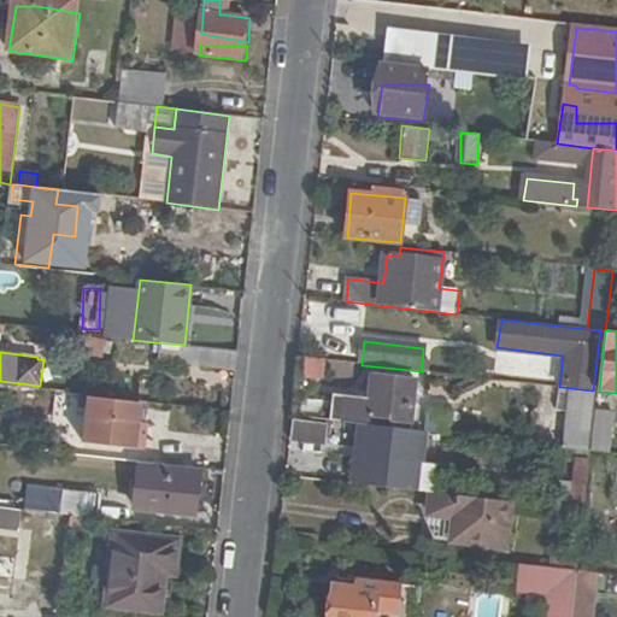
[(321,380),(321,358),(300,358),(299,378),(321,380)]
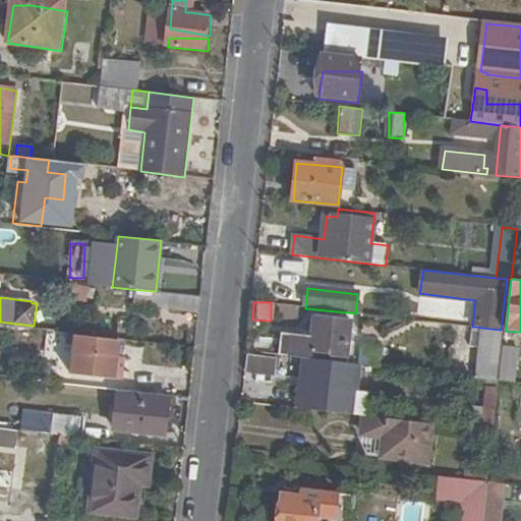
[(287,335),(284,357),(309,360),(336,363),(353,364),(358,321),(335,317),(335,320),(315,317),(313,338),(287,335)]
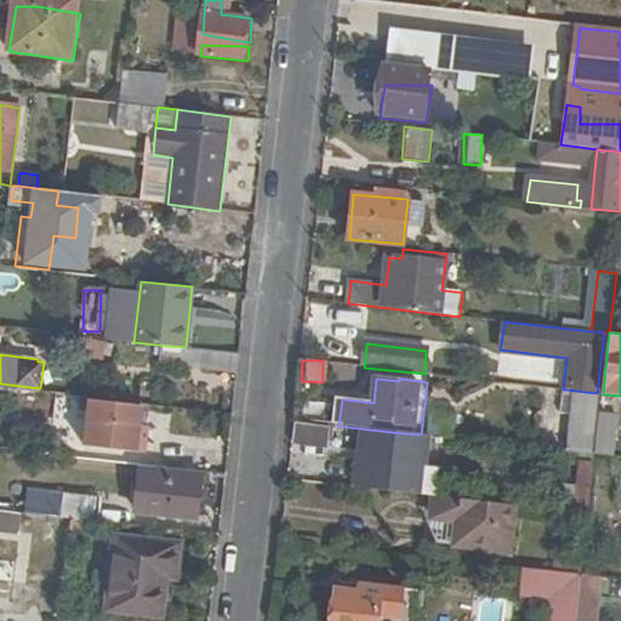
[(585,392),(575,391),(569,451),(577,451),(596,454),(596,451),(600,409),(603,394),(597,393),(585,392)]
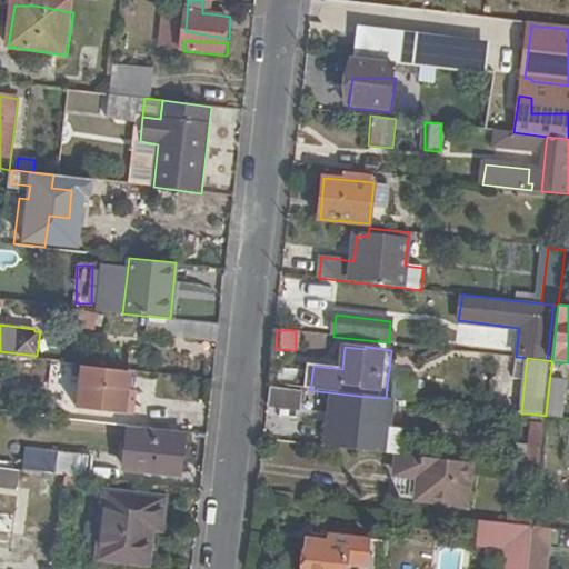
[(129,389),(131,370),(77,363),(76,376),(83,376),(80,408),(126,412),(129,389)]
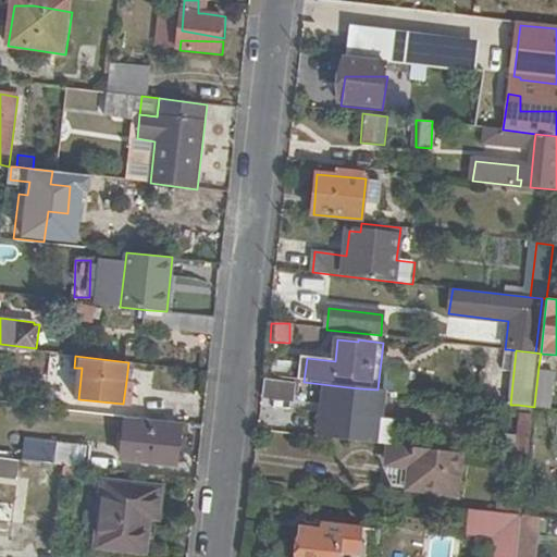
[(66,386),(69,358),(52,357),(50,385),(66,386)]
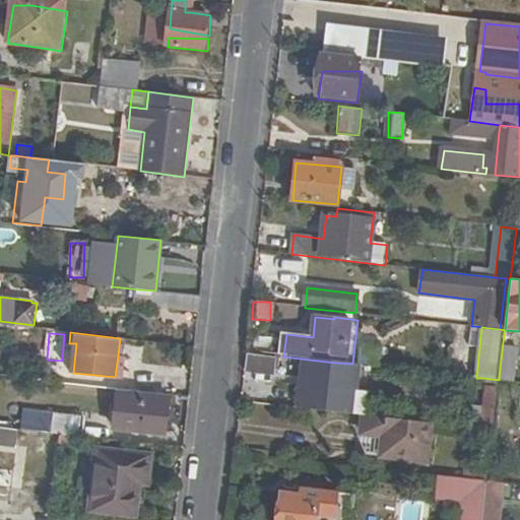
[(518,343),(503,342),(499,378),(514,379),(518,343)]
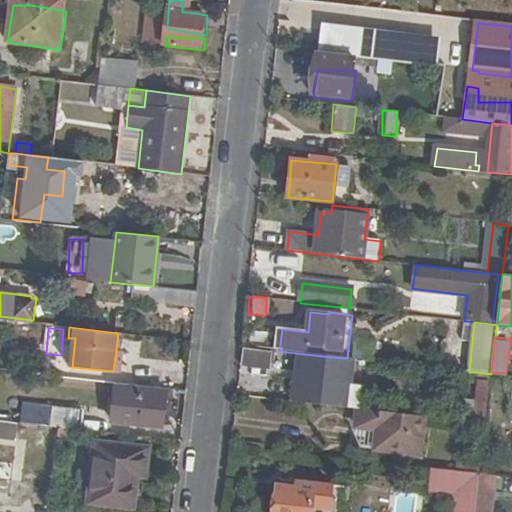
[(122,350),(116,350),(113,371),(120,371),(122,350)]
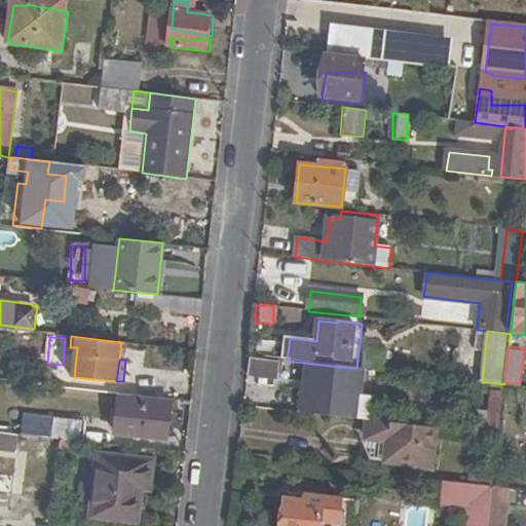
[(277,362),(252,360),(250,375),(275,377),(277,362)]
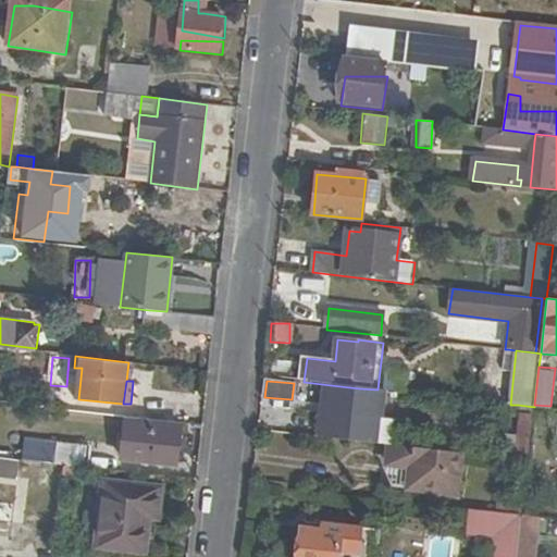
[(359,388),(331,385),(329,408),(321,407),(318,437),(378,444),(380,421),(373,421),(378,390),(359,388)]
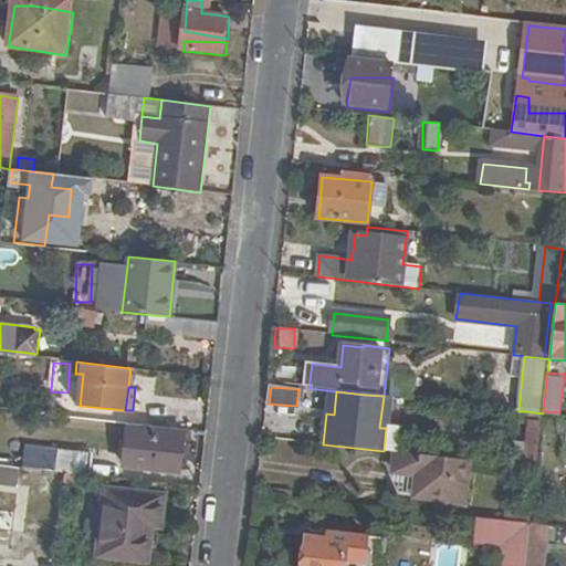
[(534,496),(531,524),(547,526),(552,526),(554,501),(538,499),(543,471),(554,472),(555,452),(559,452),(564,416),(543,413),(542,422),(536,469),(534,496)]
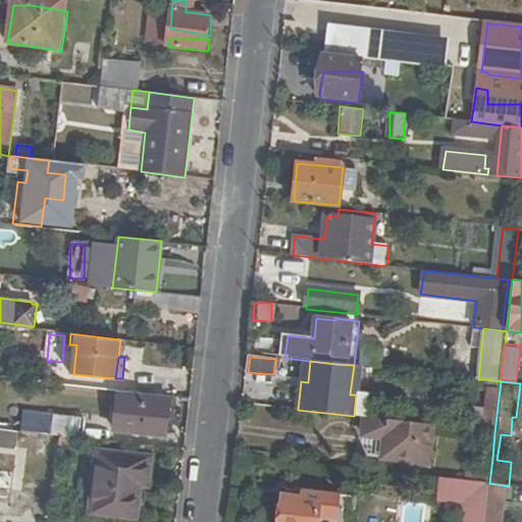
[(474,430),(494,432),(500,389),(487,388),(485,409),(475,409),(474,430)]
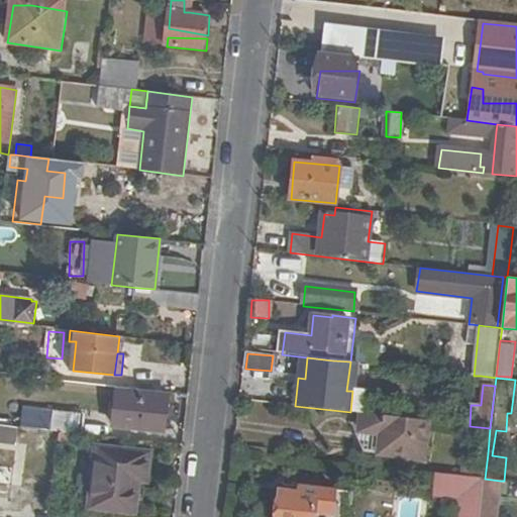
[(146,392),(146,390),(117,387),(114,425),(165,430),(168,394),(146,392)]
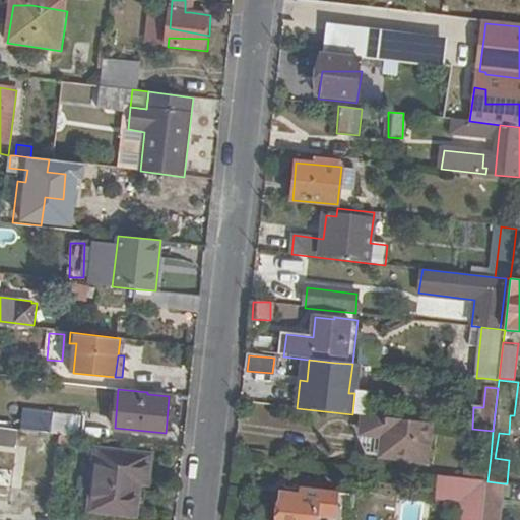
[(25,411),(23,430),(58,434),(60,434),(70,436),(86,437),(88,418),(55,414),(25,411)]
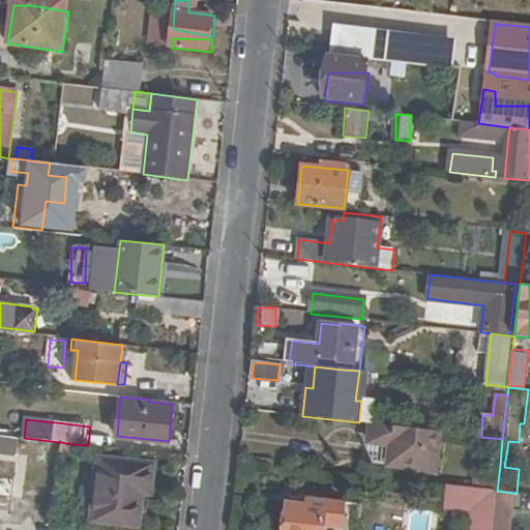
[(435,470),(440,432),(370,423),(369,442),(376,444),(373,464),(435,470)]
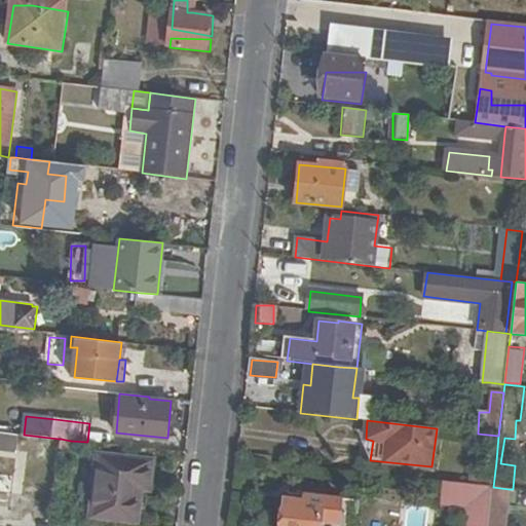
[(0,450),(14,451),(15,433),(0,431),(0,450)]
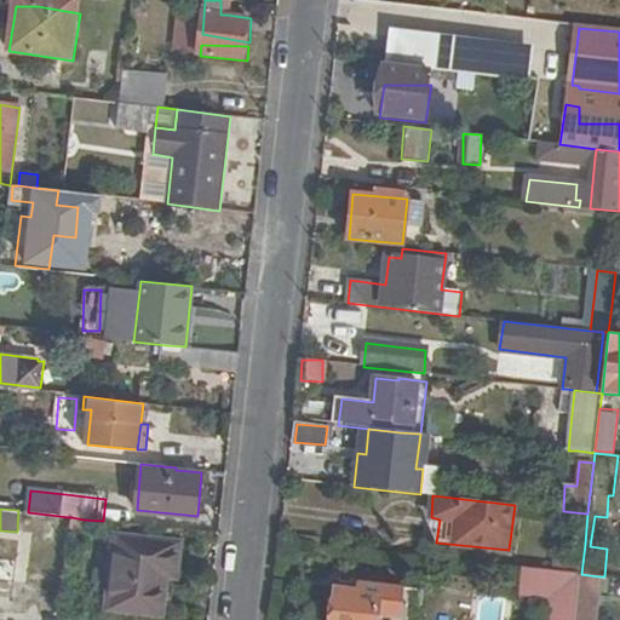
[(610,517),(607,517),(595,516),(590,546),(607,549),(610,517)]
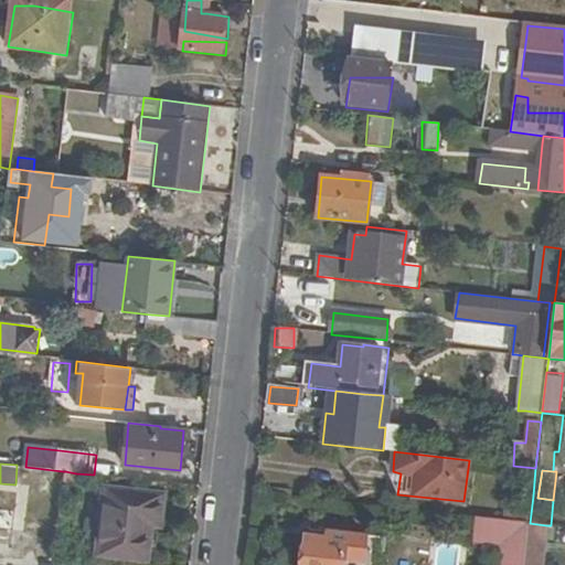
[(76,473),(65,471),(64,482),(75,483),(76,473)]
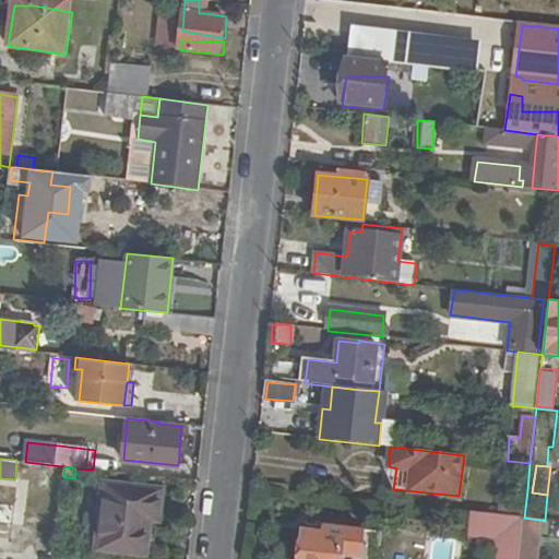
[(19,487),(0,485),(0,537),(13,539),(19,487)]
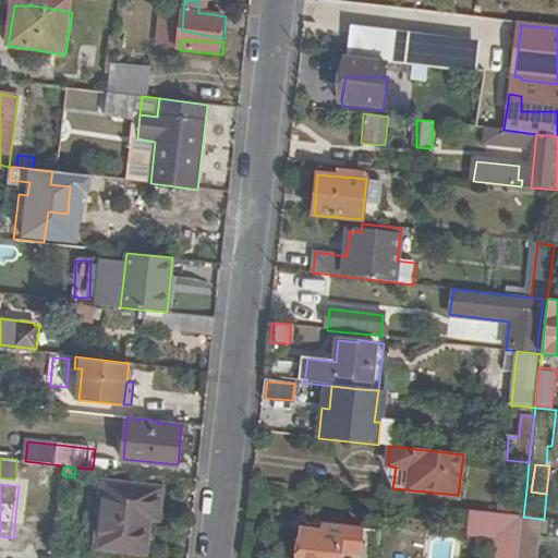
[(156,490),(104,484),(97,546),(142,552),(144,525),(153,526),(156,490)]
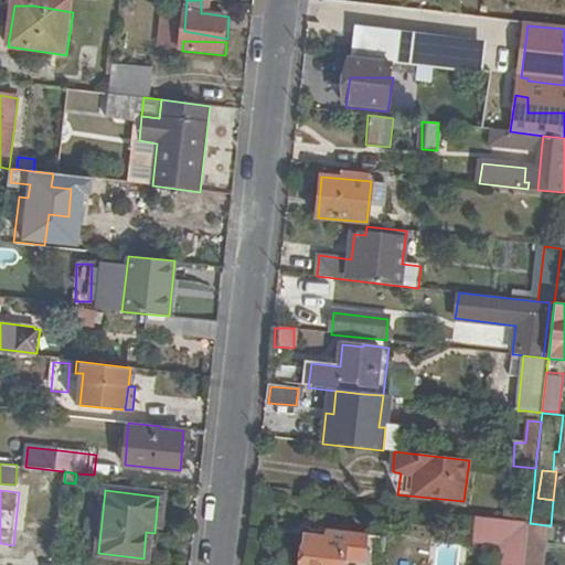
[(524,564),(530,523),(478,518),(475,542),(502,545),(500,564),(524,564)]
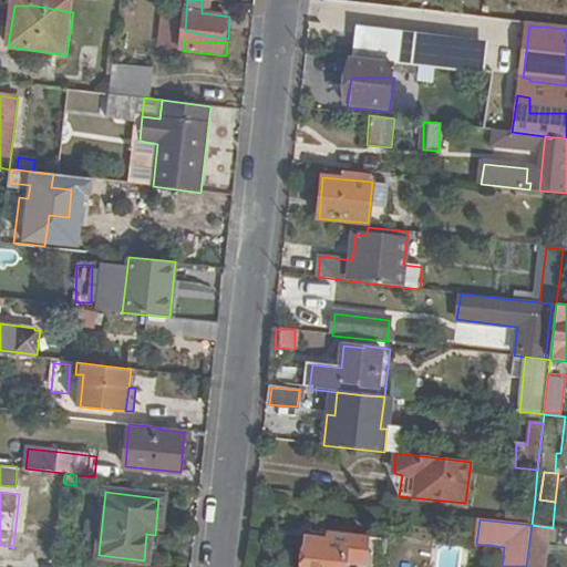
[(526,566),(543,566),(548,527),(532,525),(526,566)]
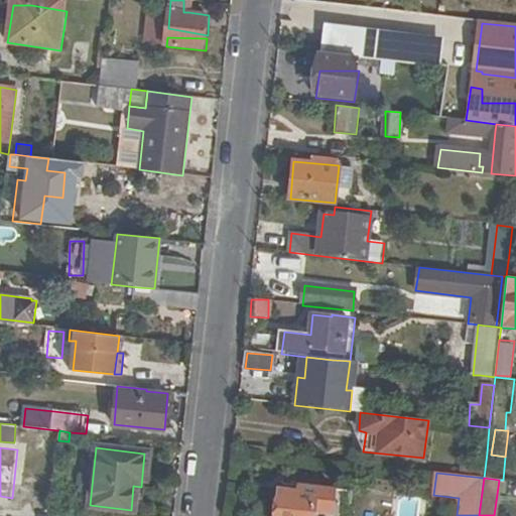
[(334,515),(335,503),(336,490),(280,484),(276,515),(314,515),(324,515),(334,515)]
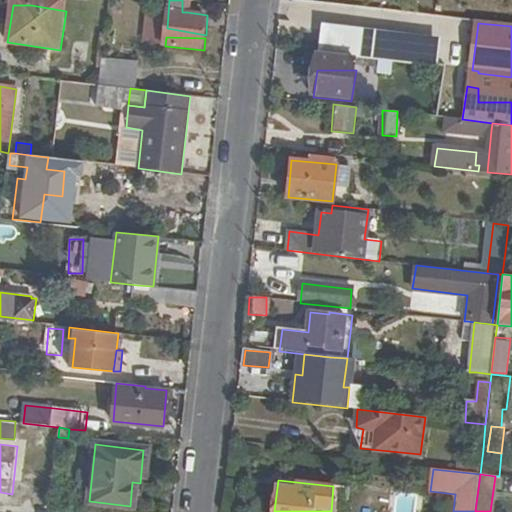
[(344,487),(333,486),(332,499),(343,499),(344,487)]
